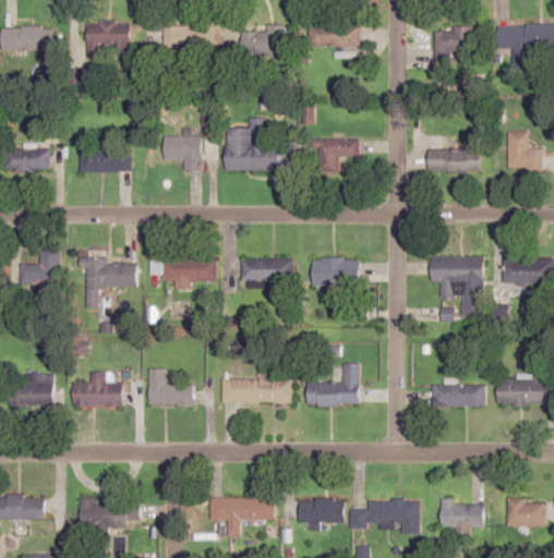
[(129,21),(84,21),(84,52),(129,52),(129,21)]
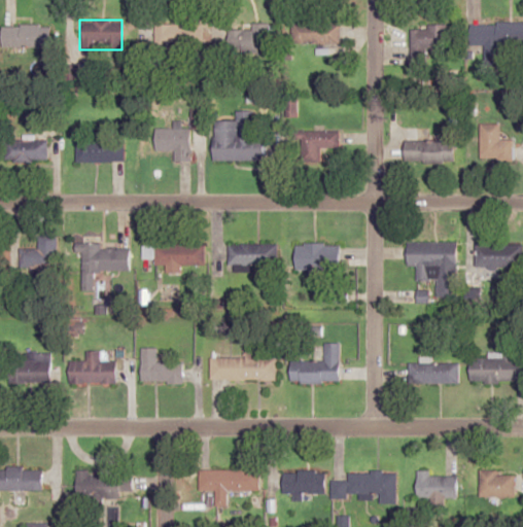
[(289,43),(336,43),(336,22),(289,22),(289,43)]
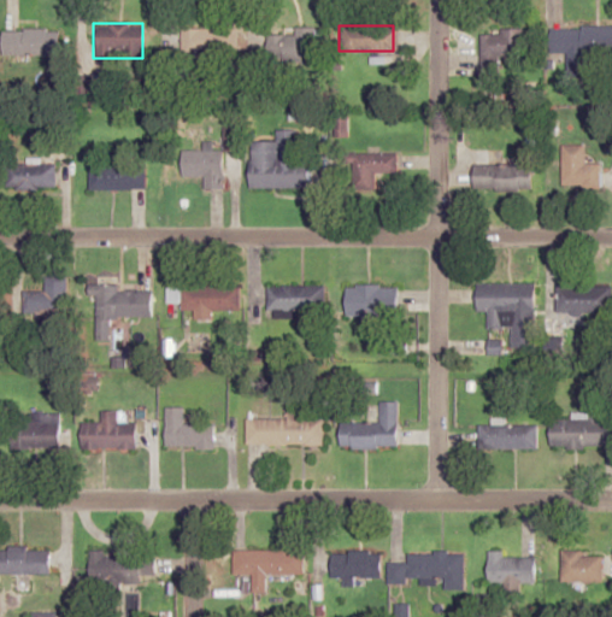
[(266,65),(311,64),(311,27),(292,27),(292,33),(265,34),(266,65)]
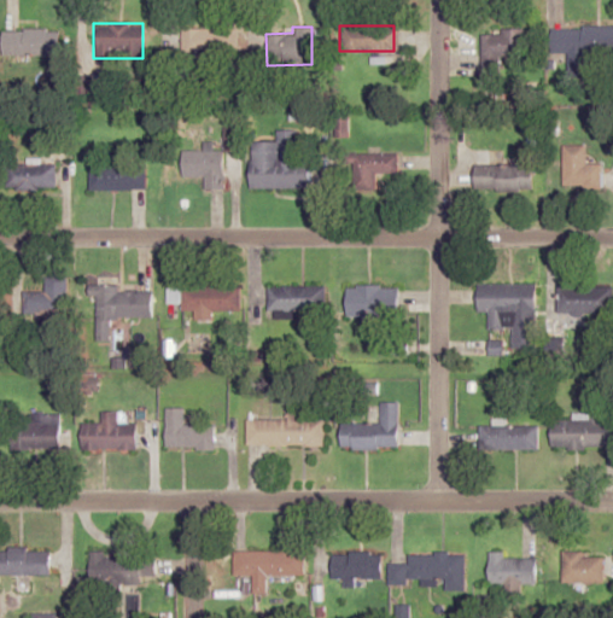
[(564,75),(581,75),(579,48),(612,47),(612,27),(547,28),(548,53),(564,53),(564,75)]
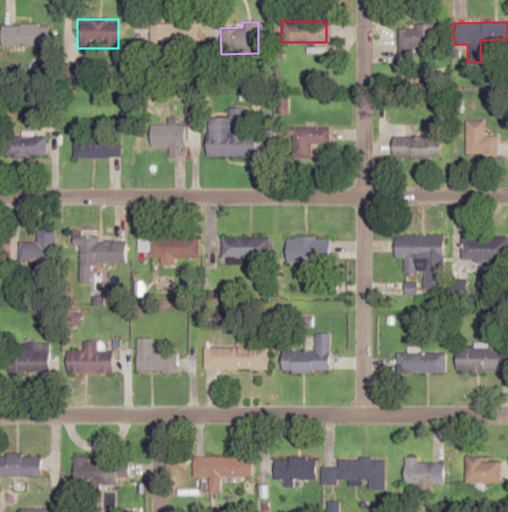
[(2,24),(2,46),(46,46),(46,24),(2,24)]
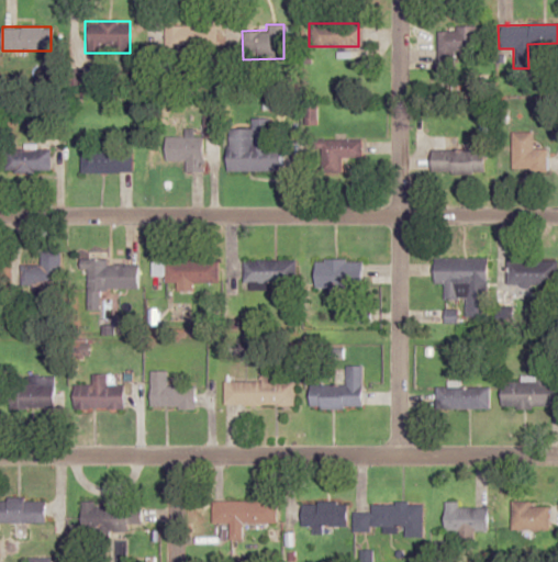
[(477,27),(436,27),(436,54),(477,54),(477,27)]
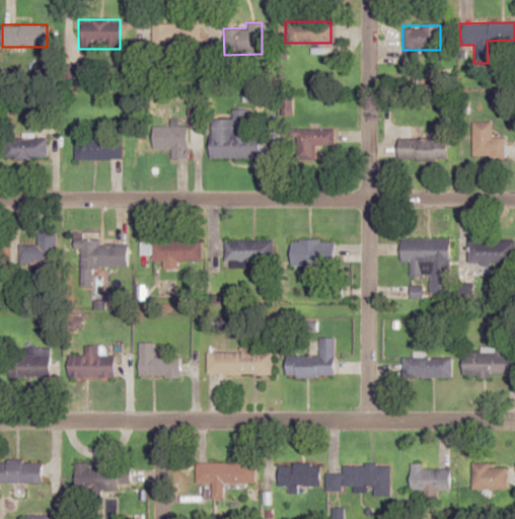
[(230,119),(209,119),(209,158),(258,158),(258,135),(248,135),(248,109),(230,109),(230,119)]
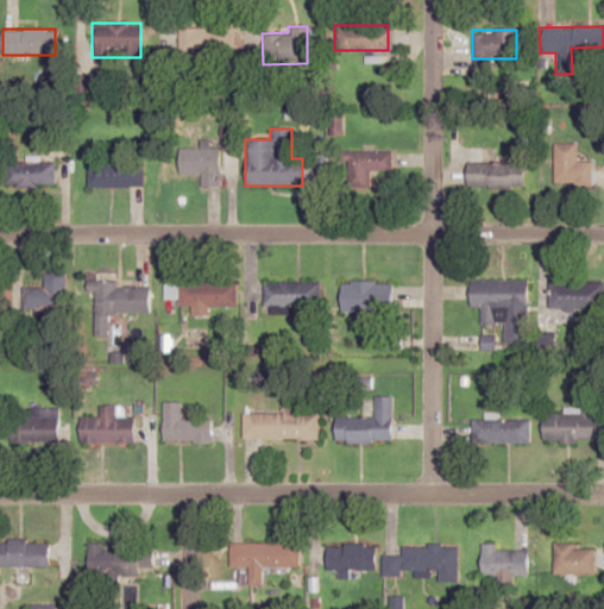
[(551,144),(551,193),(574,193),(574,144),(551,144)]
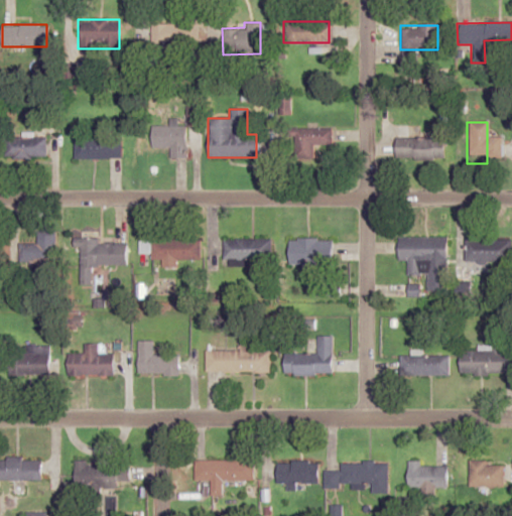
[(185,126),(149,126),(149,147),(168,147),(168,157),(185,157),(185,126)]
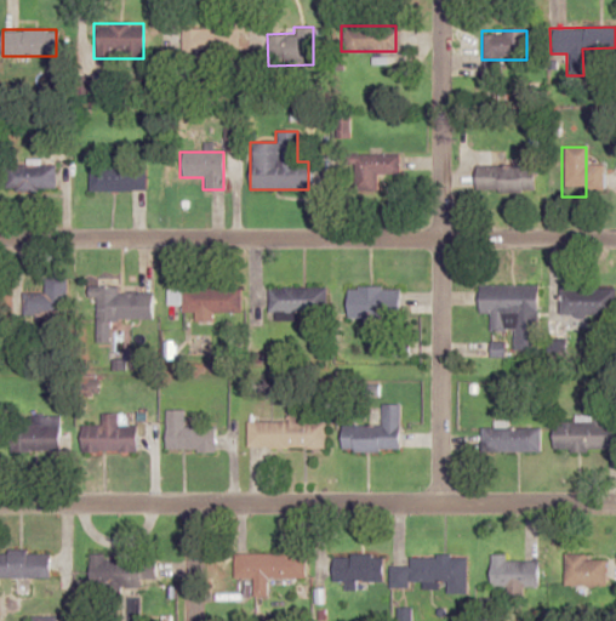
[(395,174),(395,154),(342,154),(342,166),(352,166),(352,192),(375,192),(375,174),(395,174)]
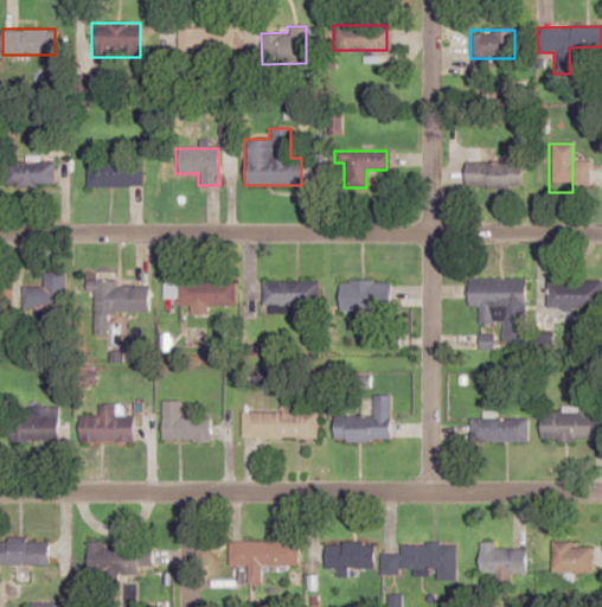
[(6,187),(51,187),(51,163),(6,163),(6,187)]
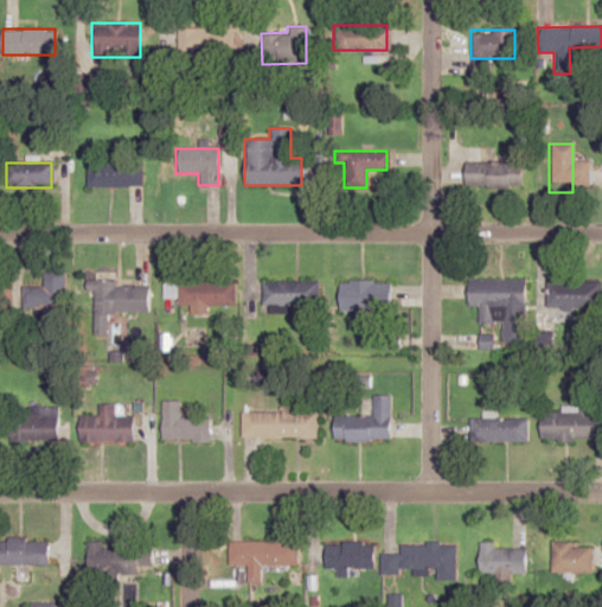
[(84,187),(140,187),(140,163),(84,163),(84,187)]
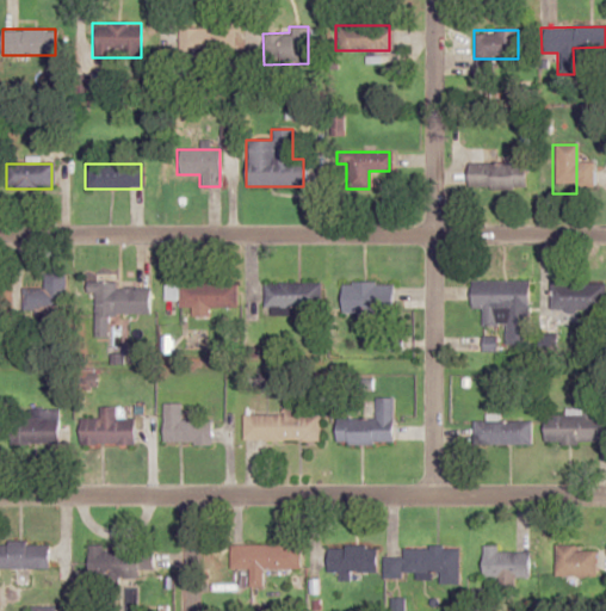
[(524,189),(524,164),(465,164),(465,189),(524,189)]
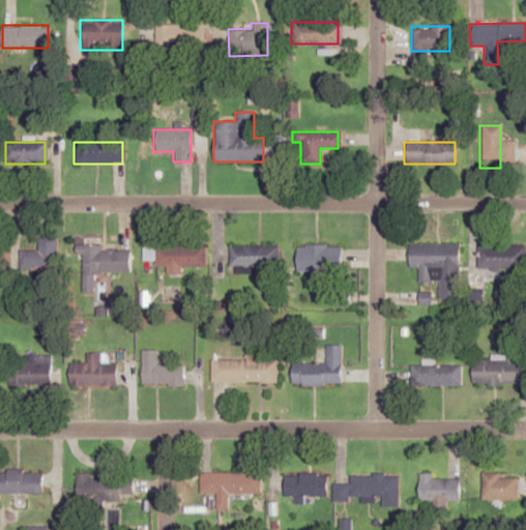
[(54,236),(36,236),(36,249),(17,249),(17,271),(54,271),(54,236)]
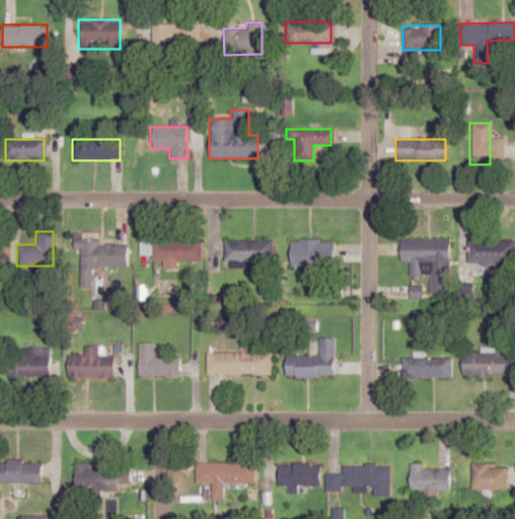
[(420,262),(447,262),(447,238),(397,238),(397,263),(408,263),(408,275),(420,275),(420,262)]
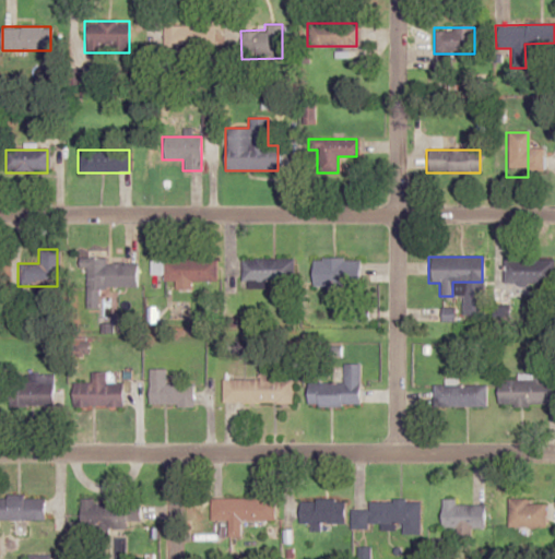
[(104,264),(104,258),(78,258),(78,268),(84,268),(84,309),(97,309),(97,288),(136,287),(134,263),(104,264)]
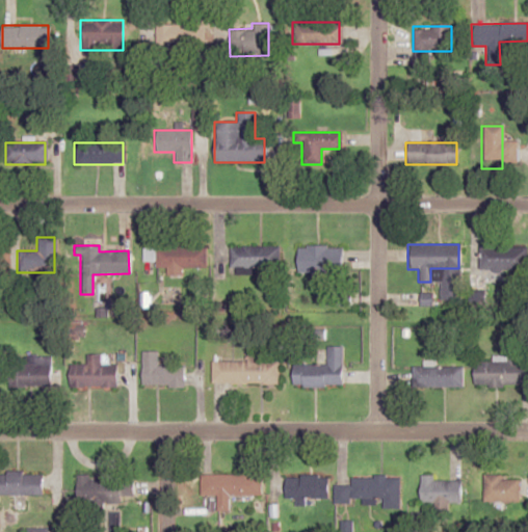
[(228,246),(227,269),(274,269),(275,247),(228,246)]
